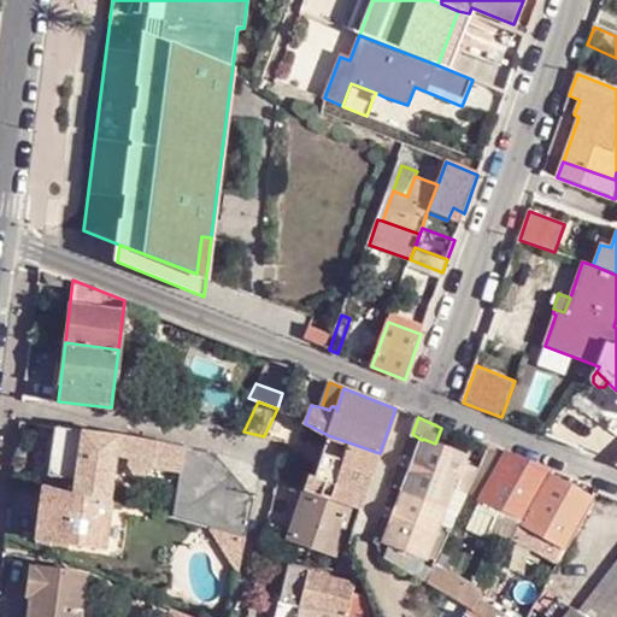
[(117,434),(52,425),(46,474),(111,482),(117,434)]
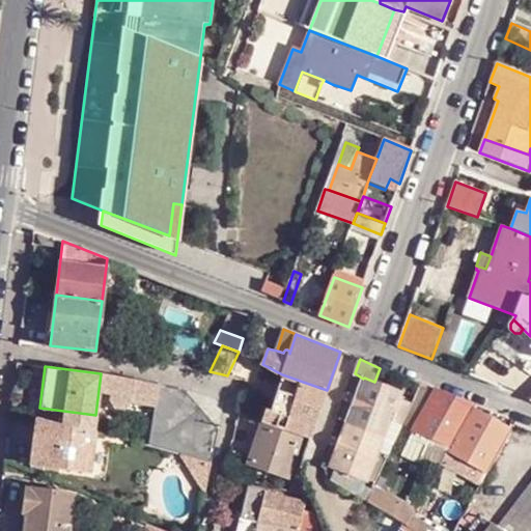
[(327,390),(282,374),(272,411),(264,409),(261,418),(285,426),(310,437),(311,437),(327,390)]
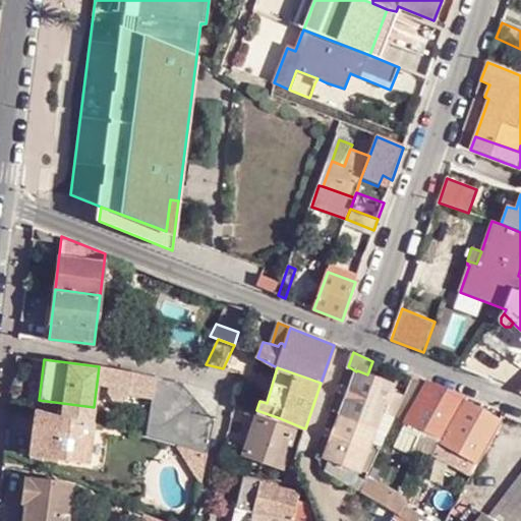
[(357,370),(356,371),(341,413),(377,427),(392,386),(367,374),(357,370)]
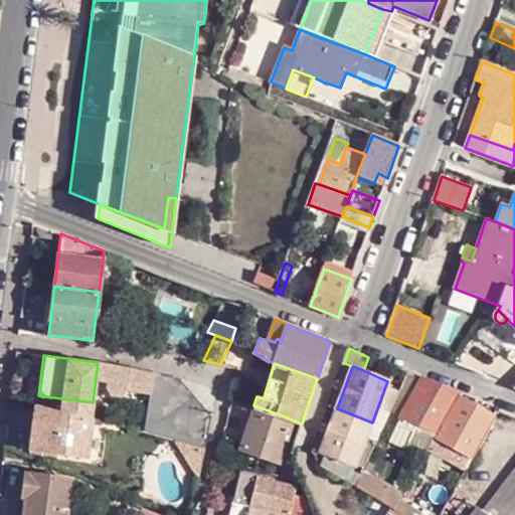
[(424,378),(408,372),(395,401),(390,413),(400,418),(424,378)]
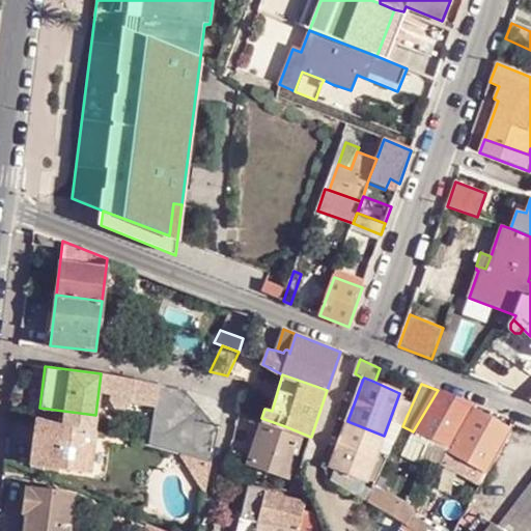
[(455,397),(438,390),(413,431),(410,438),(427,445),(421,454),(441,463),(443,458),(471,409),(474,406),(455,397)]
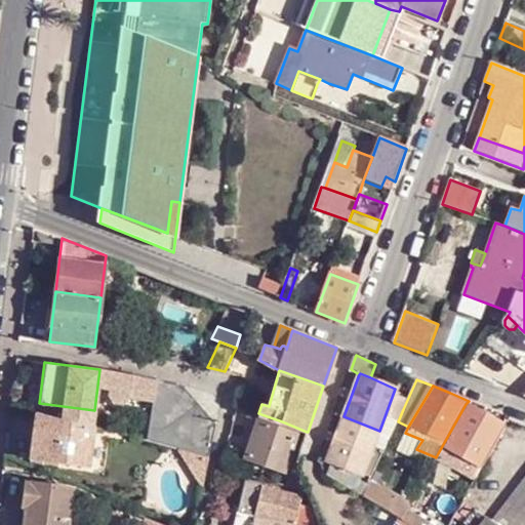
[(503,426),(466,404),(438,453),(446,458),(451,448),(474,461),(469,472),(468,475),(475,478),(503,426)]
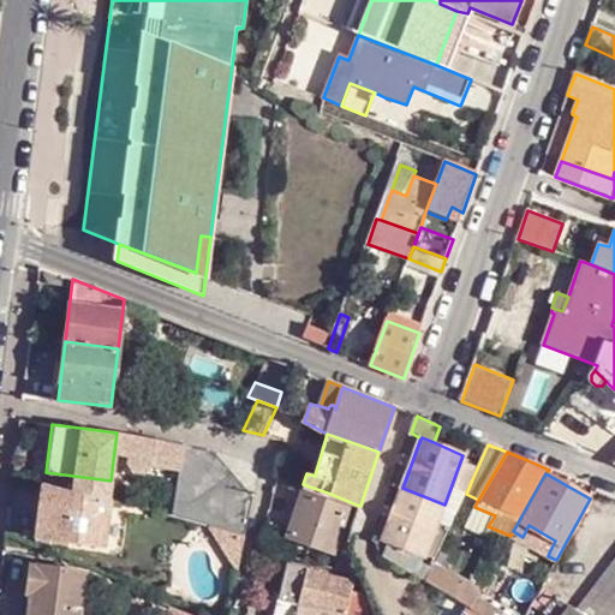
[(466,494),(472,479),(461,475),(454,491),(464,496),(466,494)]
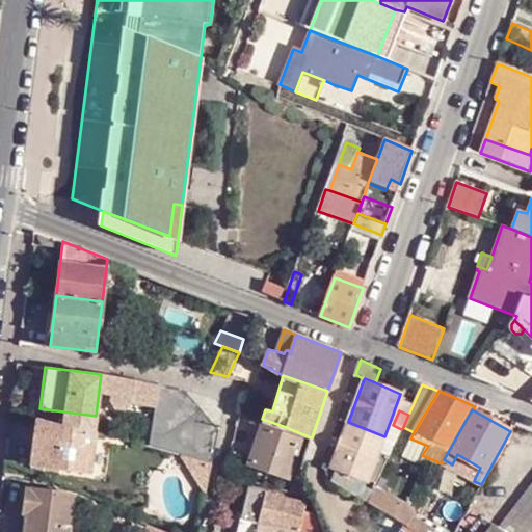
[(38,418),(36,417),(33,442),(41,443),(38,464),(72,469),(89,472),(95,432),(38,418)]
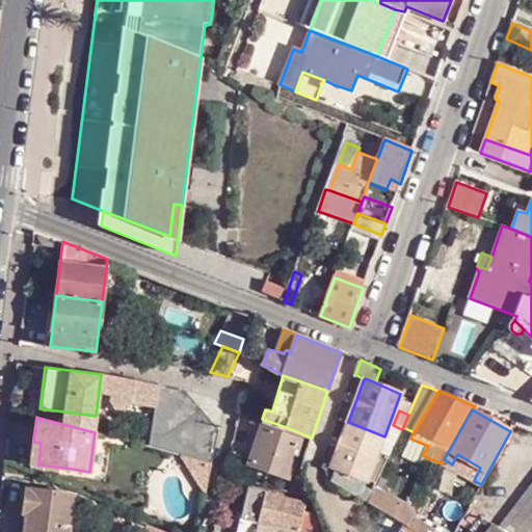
[(384,436),(348,422),(333,466),(367,480),(381,443),(393,447),(396,441),(384,436)]
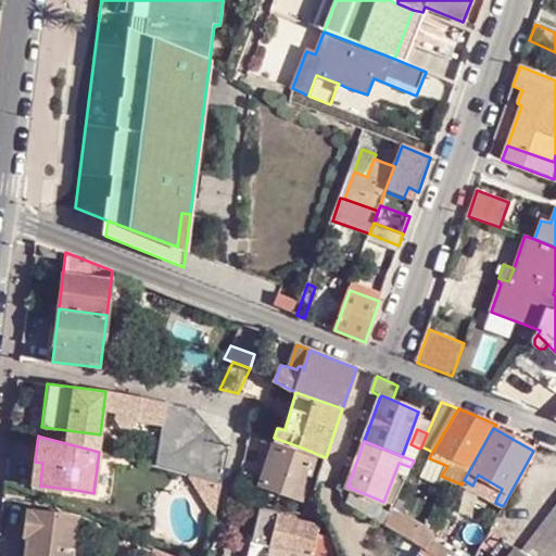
[(261,483),(302,498),(315,459),(275,445),(261,483)]
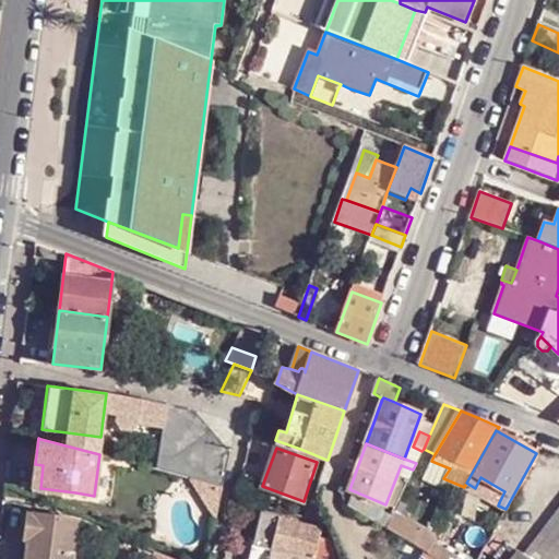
[(117,459),(99,454),(94,496),(75,492),(74,501),(110,506),(117,459)]
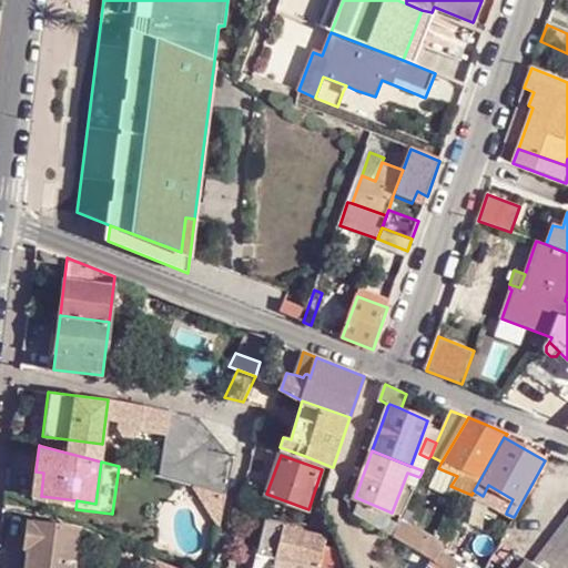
[(452,496),(466,503),(472,495),(450,486),(457,476),(438,468),(428,486),(452,496)]
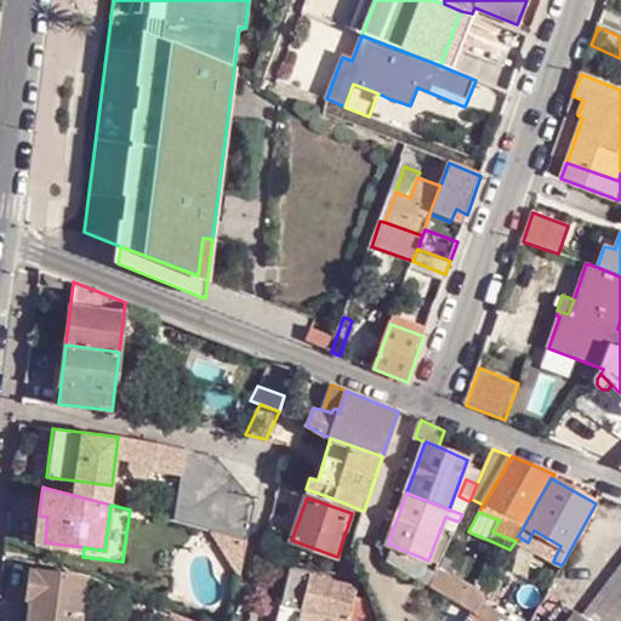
[(35,542),(45,542),(47,517),(39,516),(35,542)]
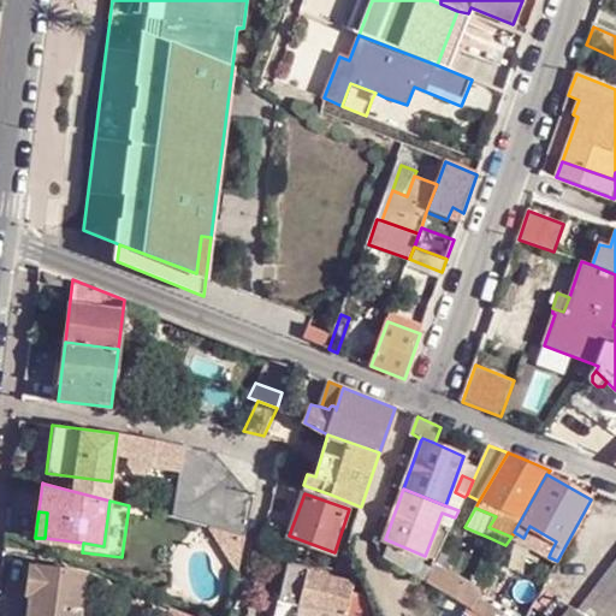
[(246,533),(208,525),(237,568),(243,543),(246,533)]
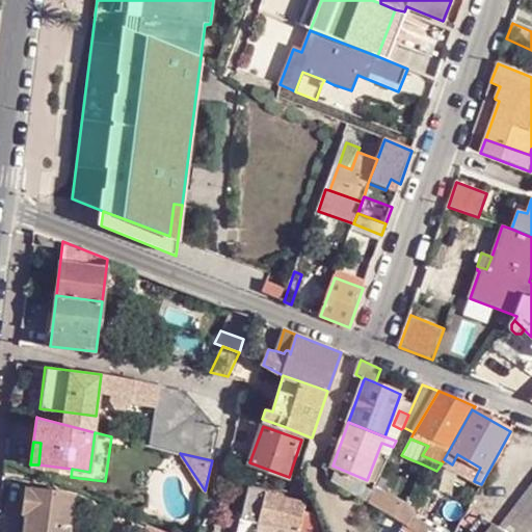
[(457,454),(452,464),(475,478),(480,468),(457,454)]
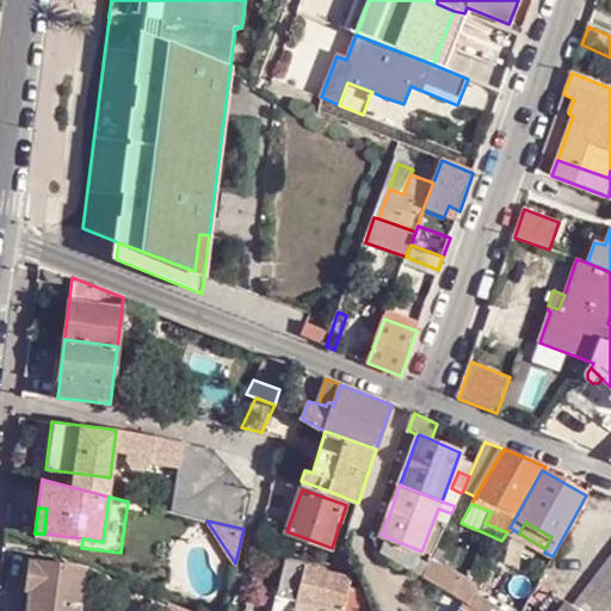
[(486,534),(462,576),(477,585),(493,556),(501,541),(486,534)]
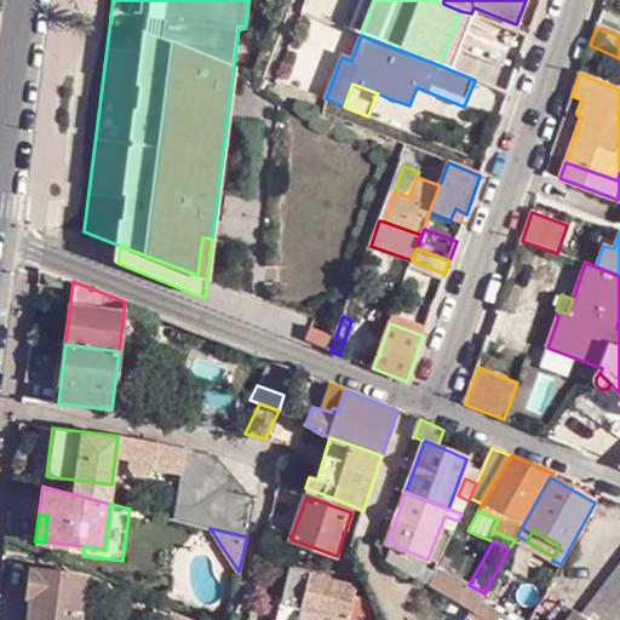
[(619,619),(619,563),(580,615),(585,619),(619,619)]
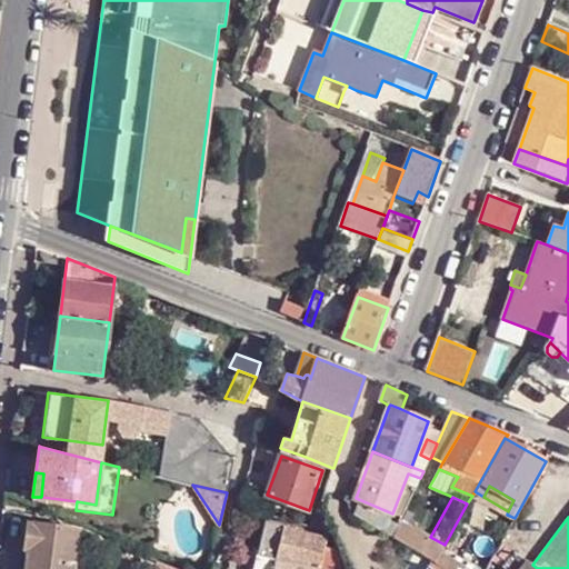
[(389,520),(382,531),(391,537),(398,525),(389,520)]
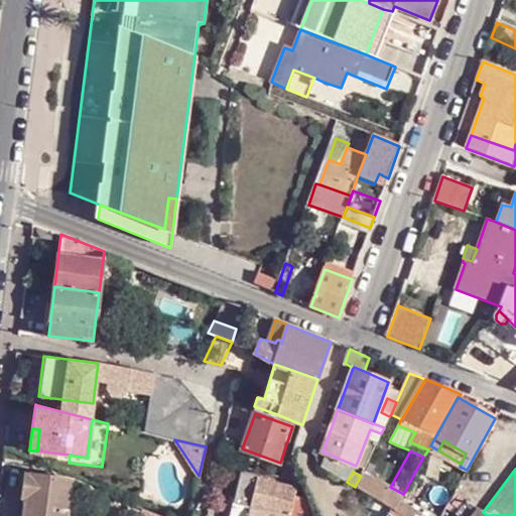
[(361,476),(355,487),(393,511),(399,501),(403,494),(390,487),(363,472),(361,476)]
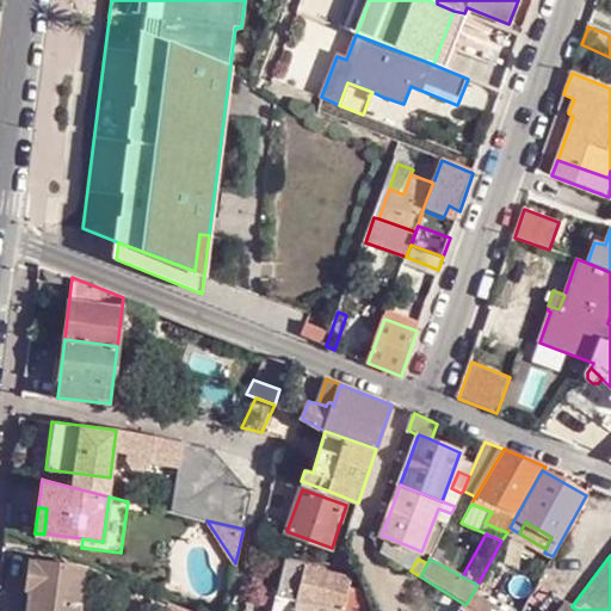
[(97,574),(81,567),(31,561),(28,587),(31,588),(29,610),(76,610),(80,588),(94,591),(97,574)]
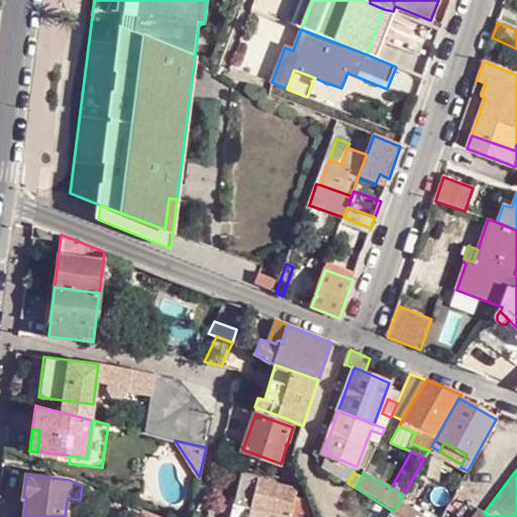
[(259,479),(243,475),(235,504),(251,508),(259,479)]
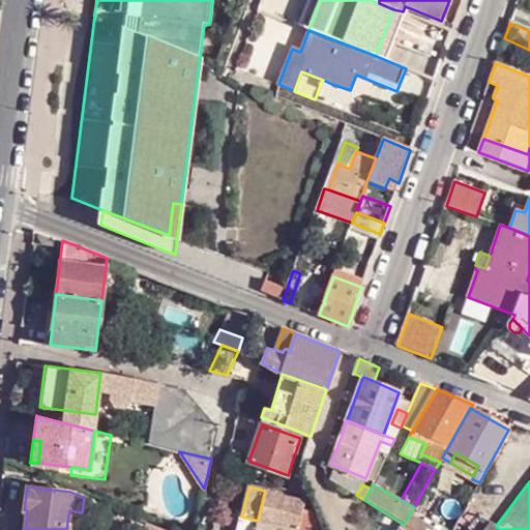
[(265,491),(258,521),(292,529),(297,529),(306,502),(265,491)]
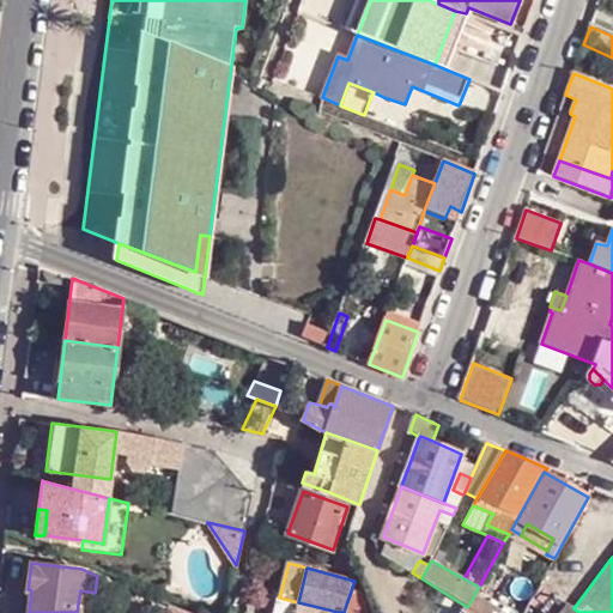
[(541,583),(530,601),(540,608),(553,593),(541,583)]
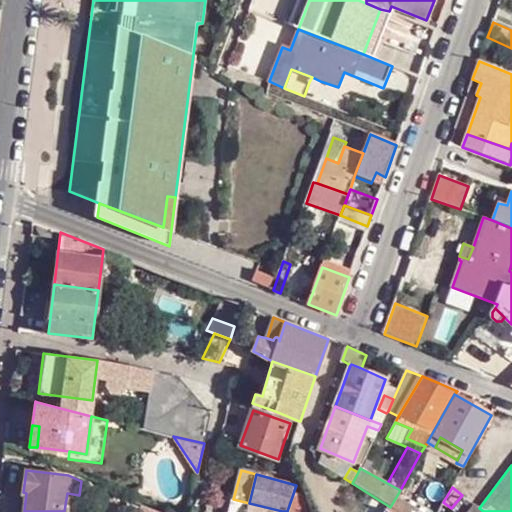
[(313,511),(306,495),(302,497),(304,511),(303,511),(313,511)]
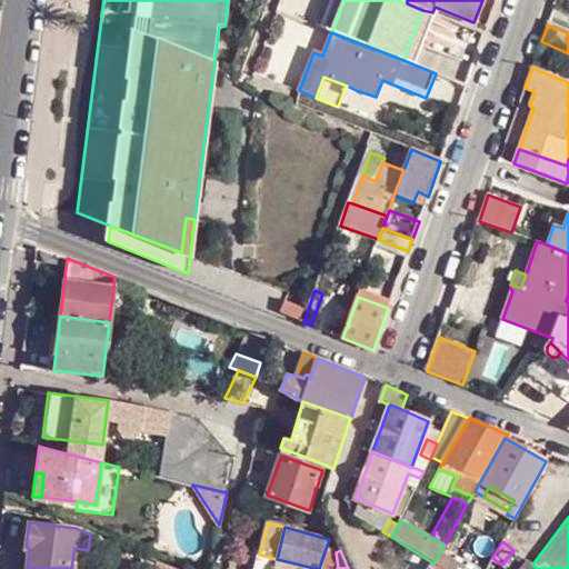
[(521,568),(528,561),(513,550),(501,565),(507,568),(521,568)]
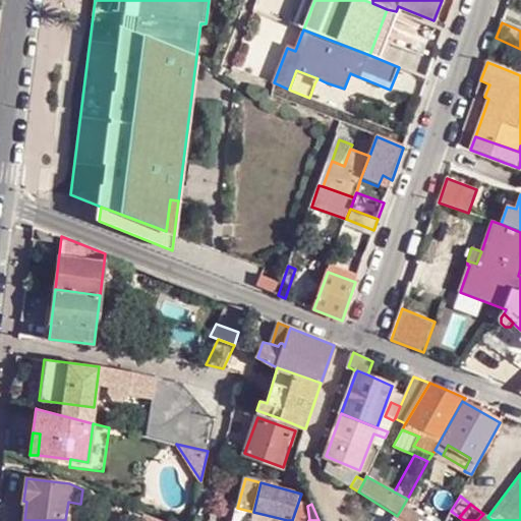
[(403,506),(397,516),(405,520),(407,520),(414,512),(403,506)]
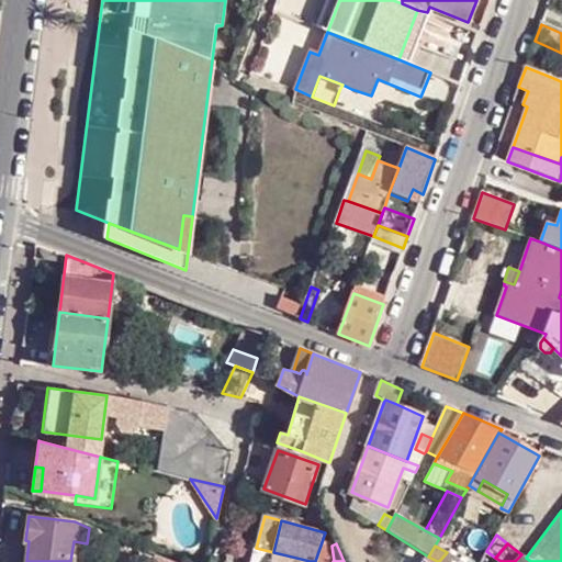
[(270,561),(273,552),(256,548),(251,561),(270,561)]
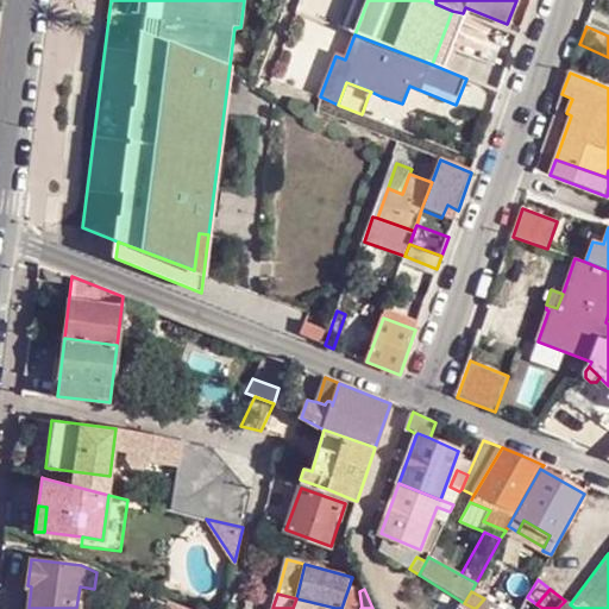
[(336,608),(296,598),(293,608),(336,608)]
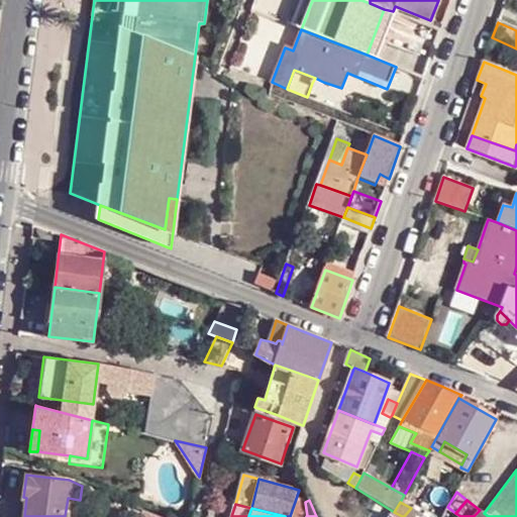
[(411,508),(404,516),(421,516),(423,515),(411,508)]
